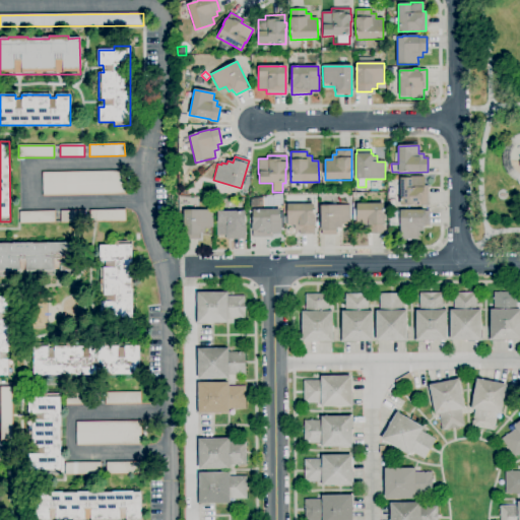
[(43,196),(43,173),(125,172),(125,194),(43,196)]
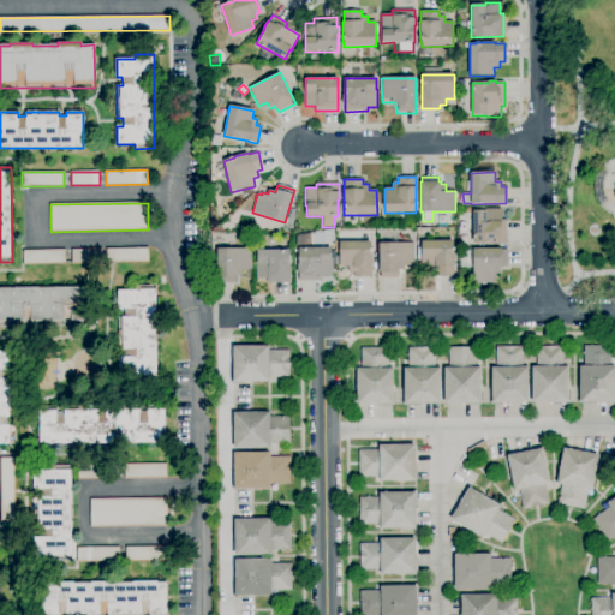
[(506,244),(473,244),(473,210),(487,210),(487,209),(501,209),(501,220),(506,220),(506,244)]
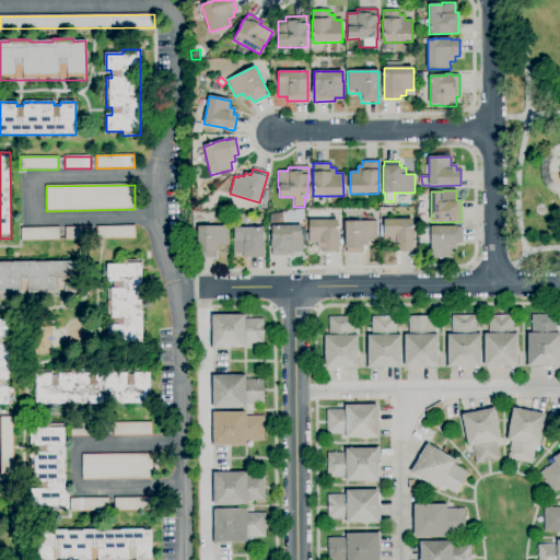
[(361,253),(345,253),(345,222),(347,222),(347,212),(361,212),(361,222),(376,222),(377,240),(368,240),(368,246),(361,246),(361,253)]
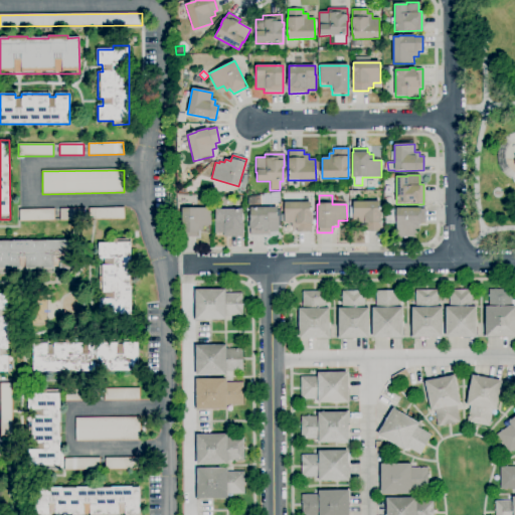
[(247,206),(247,196),(261,196),(261,206),(247,206)]
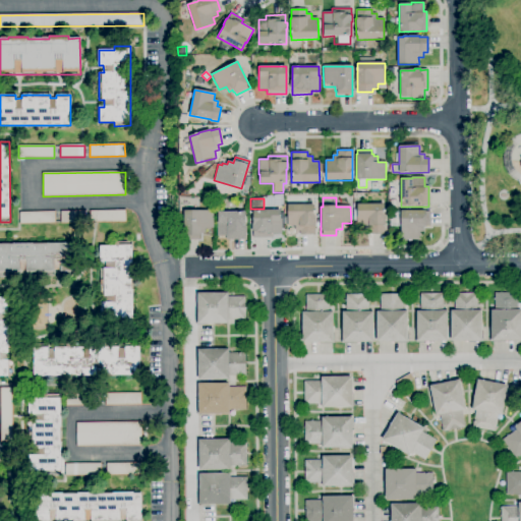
[(245,240),(225,240),(225,236),(217,236),(217,221),(215,221),(215,212),(219,212),(219,200),(226,200),(226,212),(245,212),(245,240)]
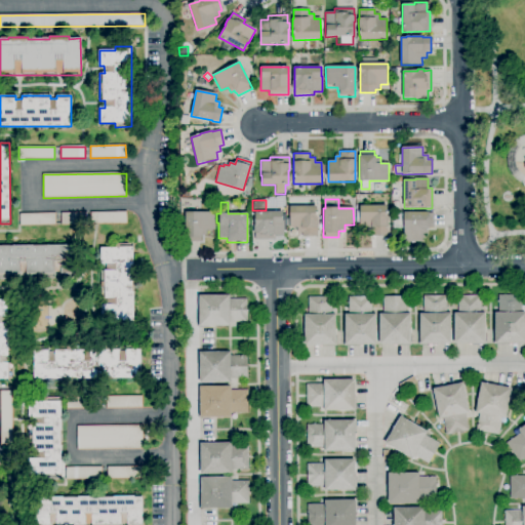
[(388,236),(372,236),(372,232),(368,232),(368,227),(360,227),(360,221),(357,221),(356,210),(360,210),(360,206),(377,206),(377,202),(388,202),(388,236)]
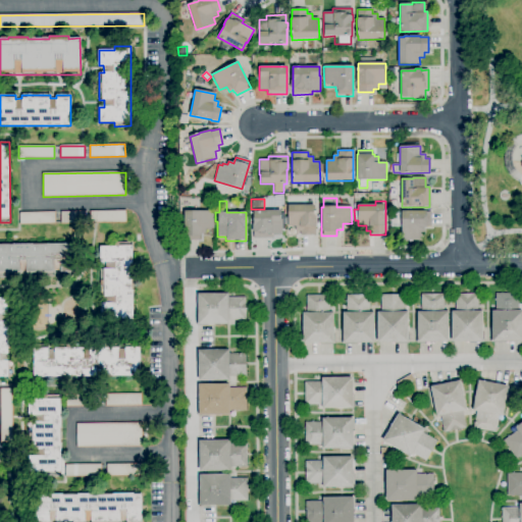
[(317,236),(301,236),(301,231),(296,231),(296,226),(288,226),(288,205),(314,205),(314,206),(317,206),(317,236)]
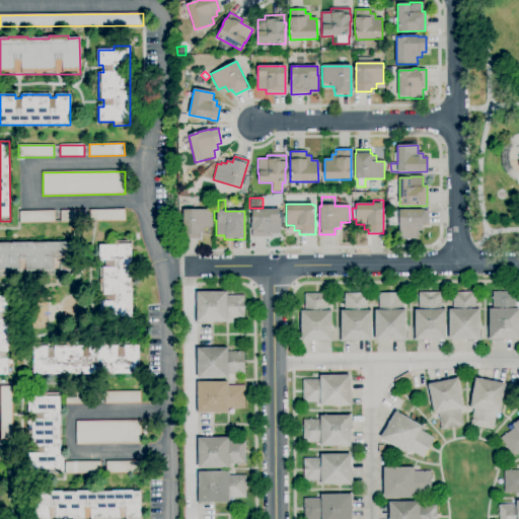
[(252,237),(252,209),(279,209),(279,219),(280,219),(280,233),(270,233),(270,237),(252,237)]
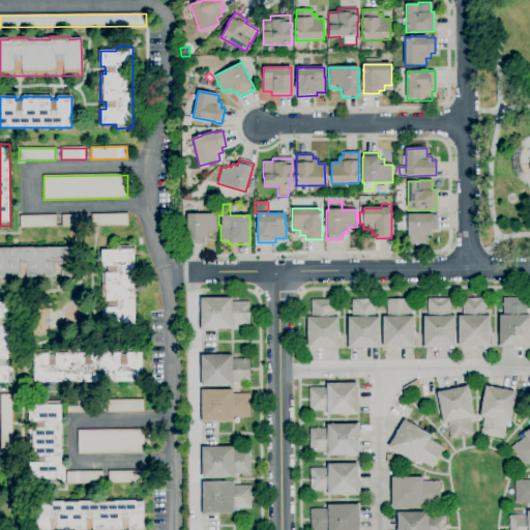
[(62,228),(62,215),(86,214),(87,227),(62,228)]
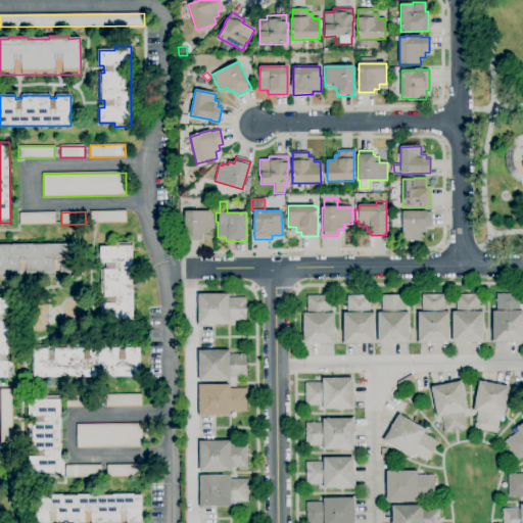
[(91,224),(90,211),(125,211),(125,223),(91,224)]
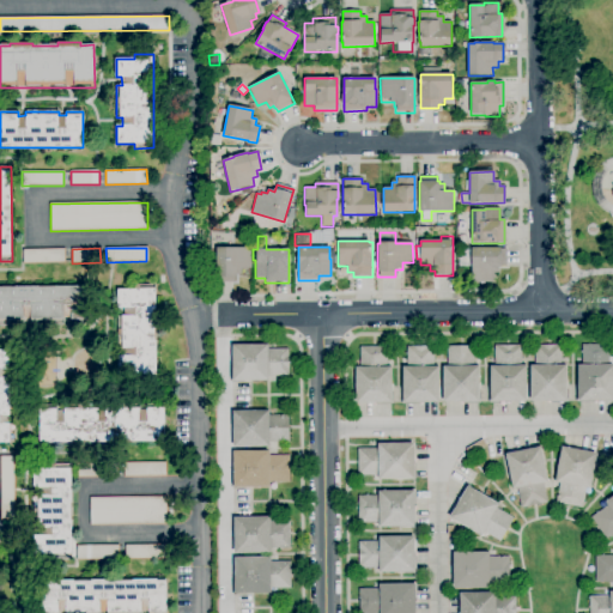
[(235,281),(216,281),(216,248),(252,248),(252,268),(241,268),(241,274),(235,274),(235,281)]
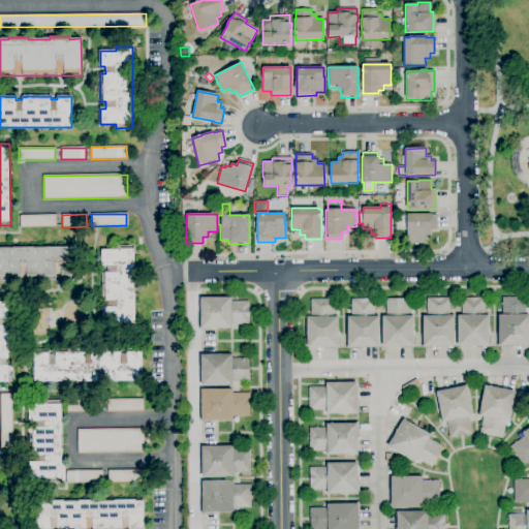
[(425,244),(407,244),(407,230),(396,230),(396,216),(407,216),(407,215),(437,214),(437,229),(430,230),(430,236),(427,236),(427,241),(425,241),(425,244)]
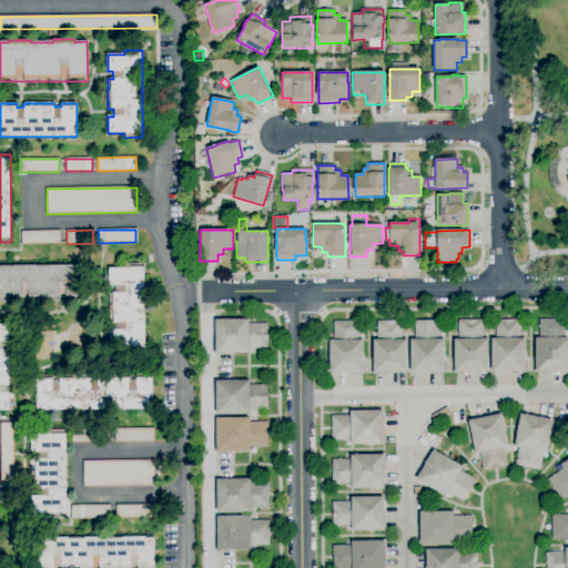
[(22,244),(21,232),(60,231),(60,243),(22,244)]
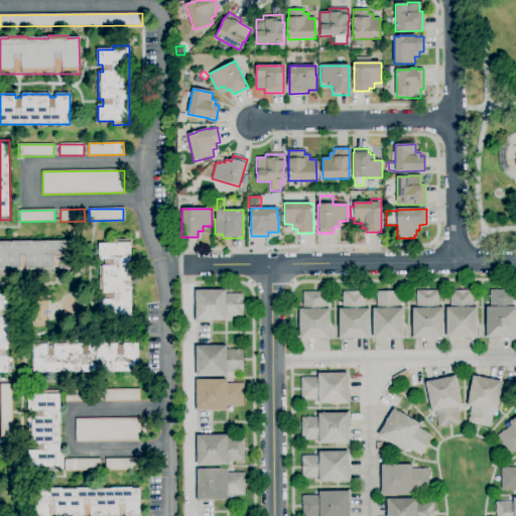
[(71,269),(60,269),(60,266),(53,266),(53,269),(26,269),(26,266),(19,266),(19,270),(0,270),(0,241),(71,241),(71,269)]
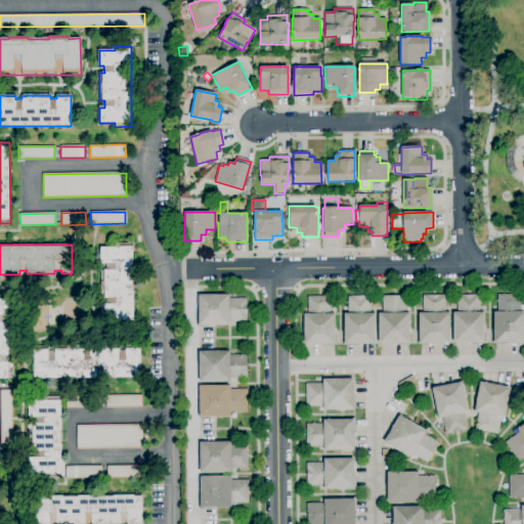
[(101,320),(101,304),(106,304),(106,298),(101,298),(101,270),(105,270),(105,263),(100,264),(100,248),(133,247),(134,320),(101,320)]
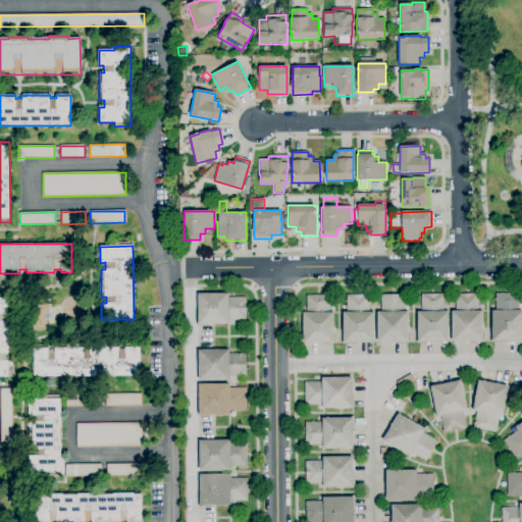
[(228,324),(198,324),(198,294),(227,294),(227,298),(246,298),(246,320),(228,320),(228,324)]
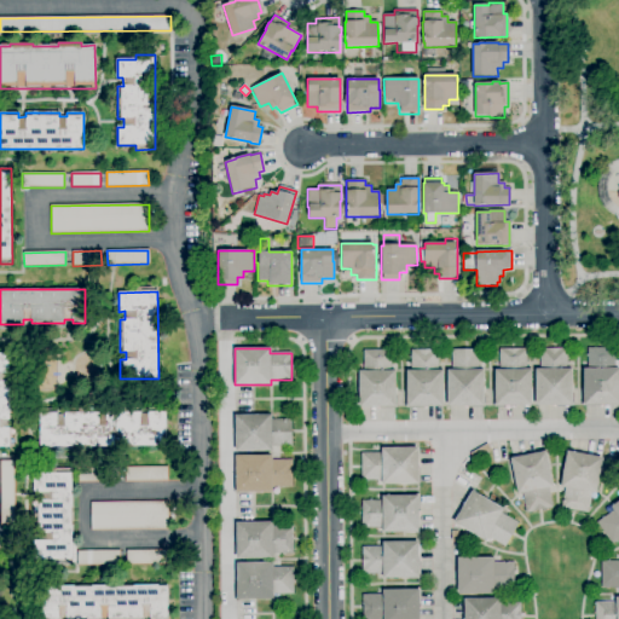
[(572,405),(536,405),(536,370),(541,370),(541,348),(567,348),(567,369),(572,369),(572,405)]
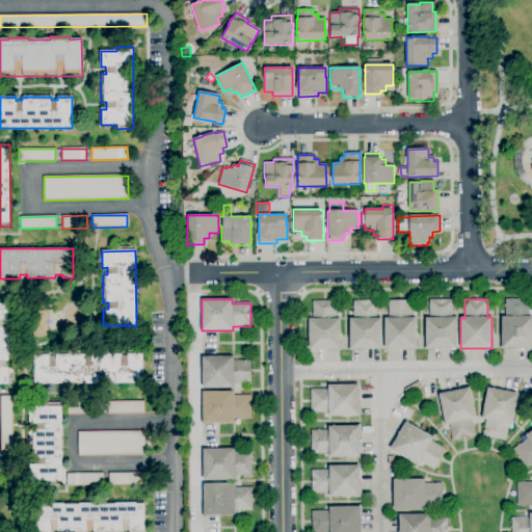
[(531,347),(502,348),(501,317),(505,317),(505,299),(528,299),(529,317),(531,317),(531,347)]
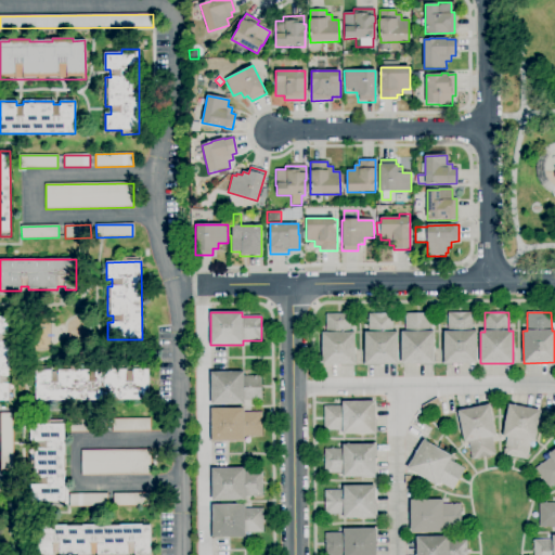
[(365,364),(364,333),(369,333),(369,314),(392,313),(394,332),(397,332),(398,364),(365,364)]
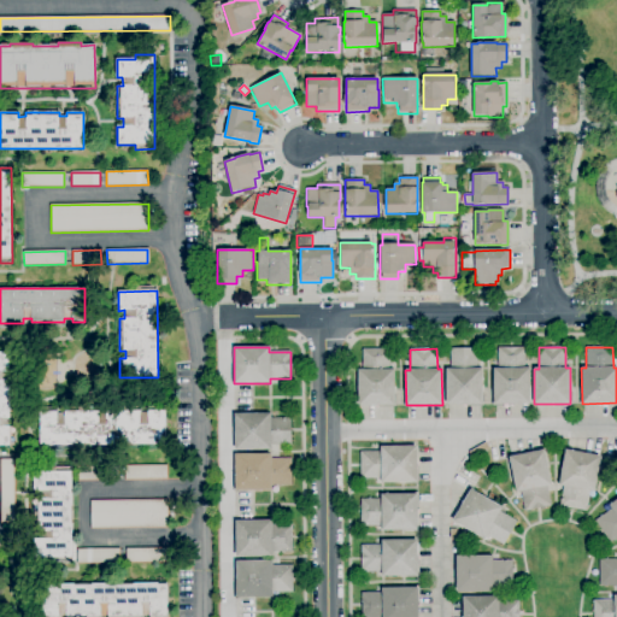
[(482,405),(446,405),(446,369),(451,369),(451,348),(477,348),(477,369),(482,369),(482,405)]
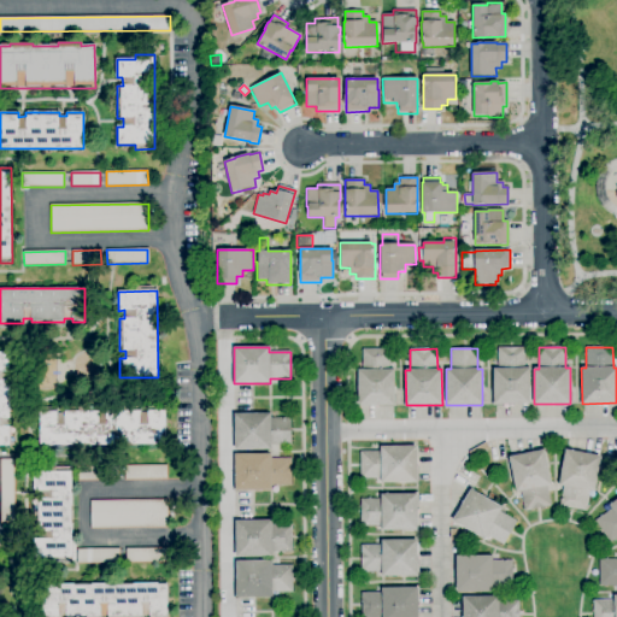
[(494,405),(493,369),(498,369),(498,348),(524,348),(526,369),(529,369),(529,404),(494,405)]
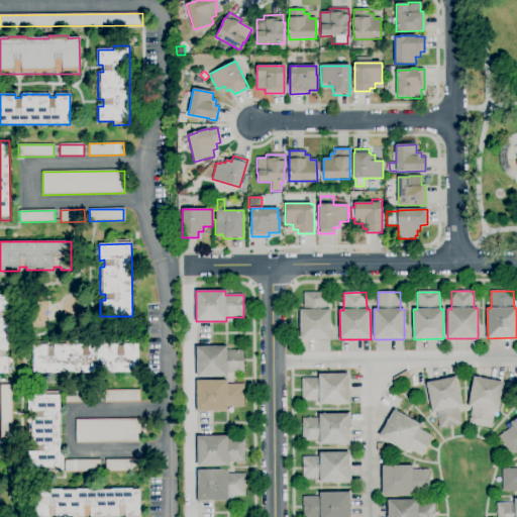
[(330,340),(300,340),(300,310),(304,310),(304,293),(326,293),(326,310),(330,310),(330,340)]
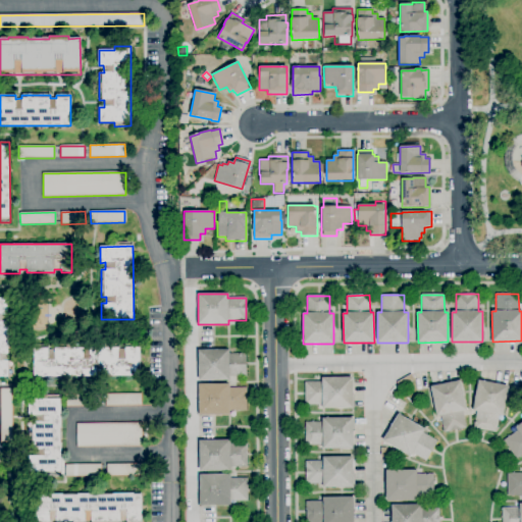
[(0,377),(0,299),(11,299),(11,314),(5,314),(5,321),(11,321),(11,354),(6,354),(6,361),(12,361),(12,377),(0,377)]
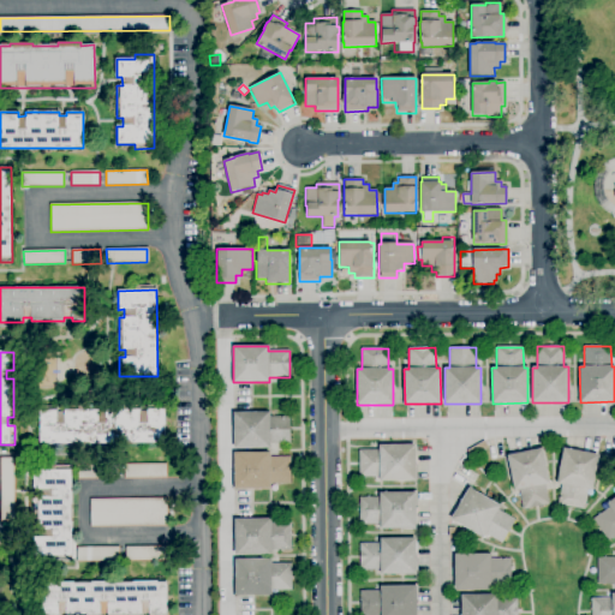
[(165,442),(40,443),(40,407),(57,407),(57,415),(65,415),(65,407),(97,406),(97,413),(107,413),(107,406),(139,406),(139,413),(148,413),(148,406),(165,406),(165,442)]
